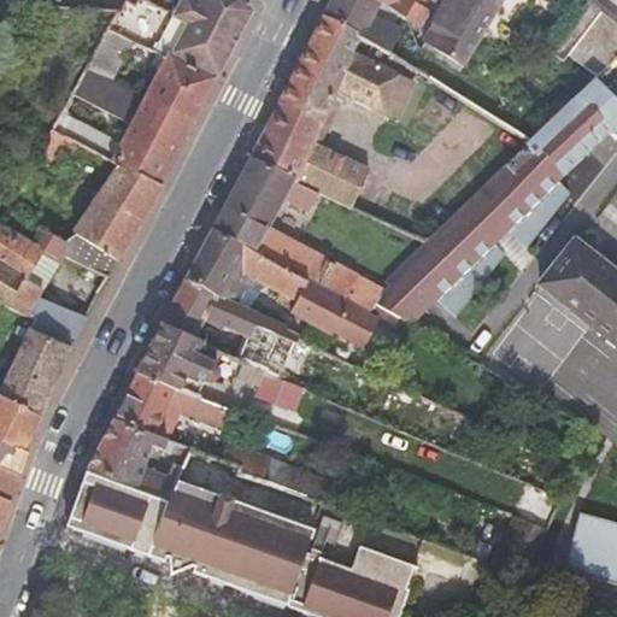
[(217,77),(252,12),(246,0),(198,0),(198,1),(194,0),(178,0),(172,13),(146,0),(135,0),(134,4),(125,0),(123,0),(117,12),(109,28),(133,40),(157,52),(166,56),(168,53),(217,77)]
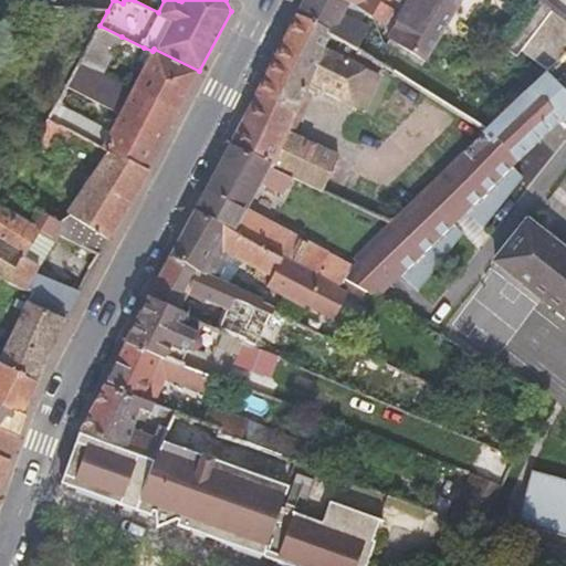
[(344,14),(348,6),(335,0),(304,0),(295,18),(335,39),(356,50),(369,28),(363,24),(344,14)]
